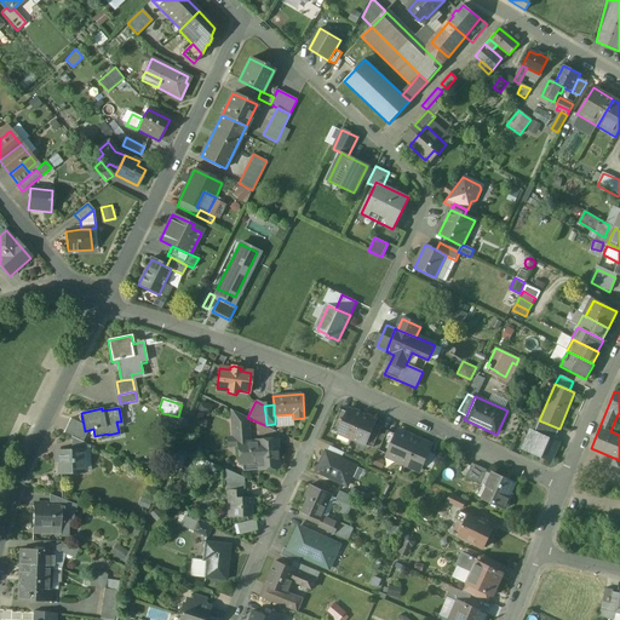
[(362,414),(349,408),(346,412),(338,432),(338,434),(351,440),(362,414)]
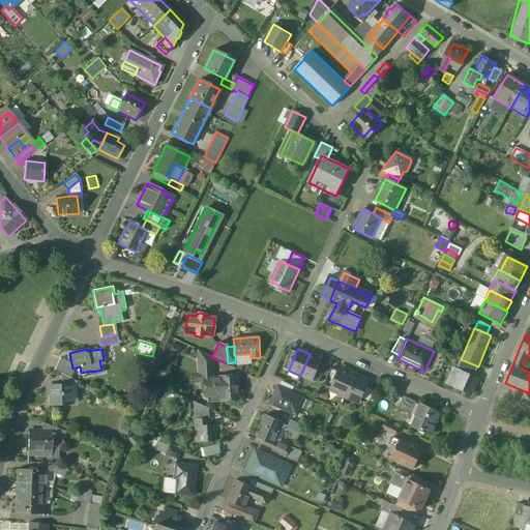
[(211,357),(198,350),(199,367),(212,366),(211,357)]
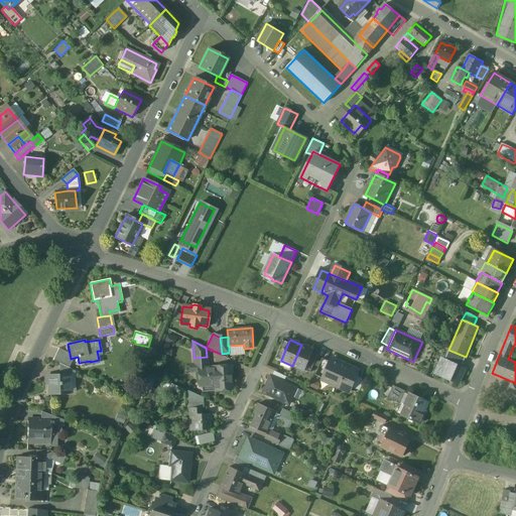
[(283,341),(276,358),(281,360),(288,343),(283,341)]
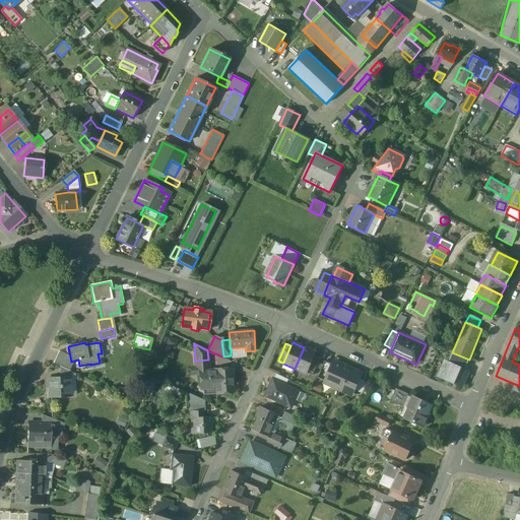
[(304,347),(295,369),(307,374),(307,373),(315,355),(316,352),(304,347)]
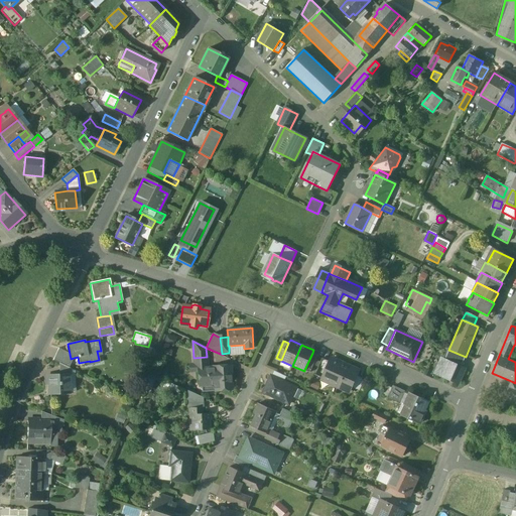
[(70,354),(58,349),(53,361),(69,368),(74,358),(71,359),(70,354)]
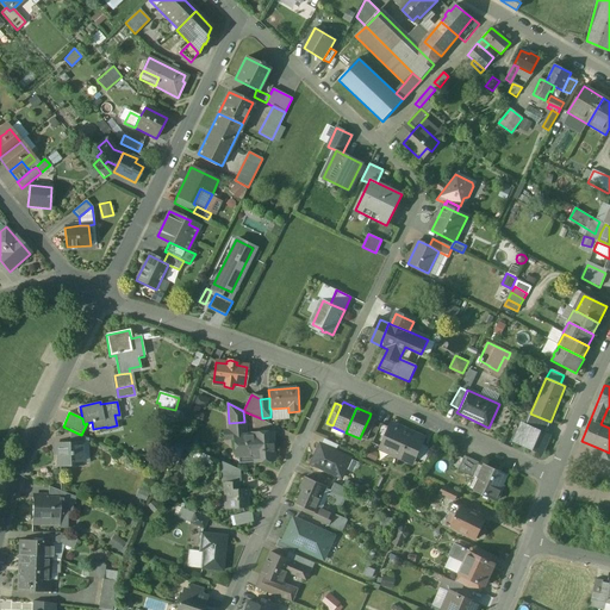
[(527,427),(545,434),(551,422),(531,415),(527,427)]
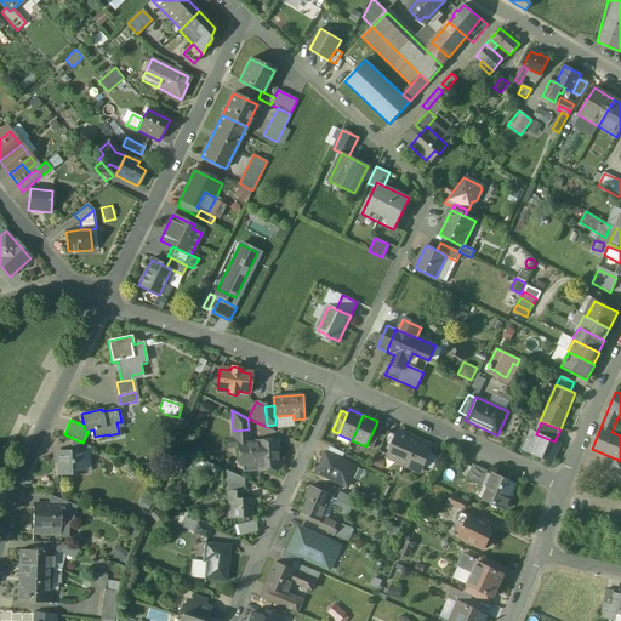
[(382,428),(376,425),(366,445),(374,449),(382,428)]
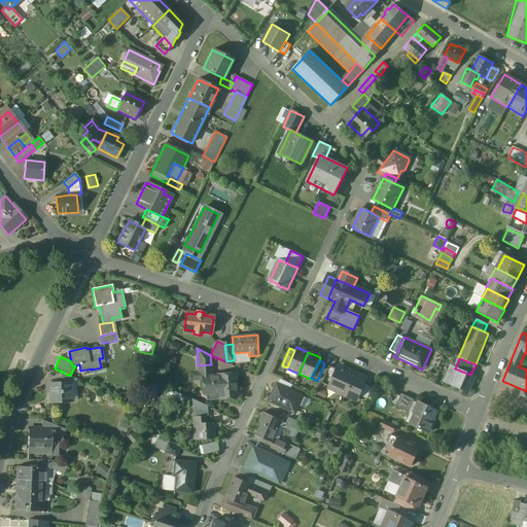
[(211,364),(198,365),(198,373),(202,372),(203,377),(211,377),(211,364)]
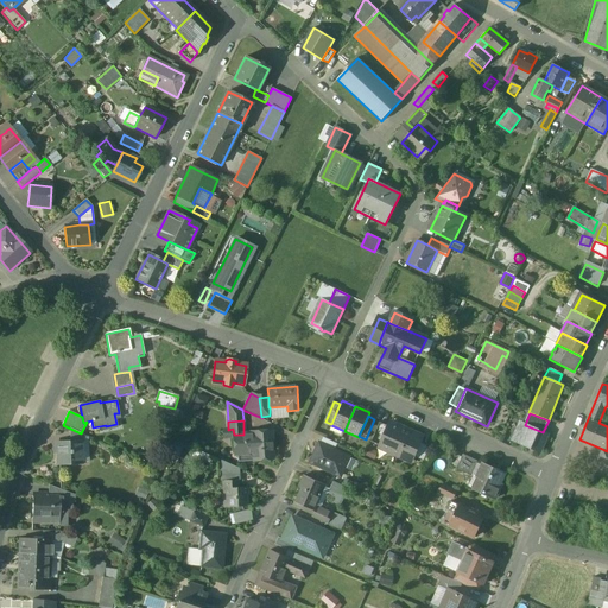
[(390,426),(380,423),(372,442),(381,447),(382,444),(381,444),(390,426)]
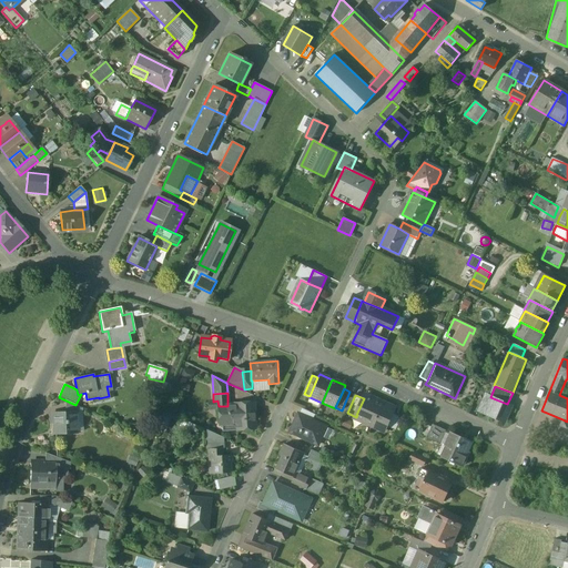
[(395,408),(365,395),(364,398),(356,415),(357,415),(363,417),(364,421),(363,422),(384,432),(386,426),(393,414),(395,408)]
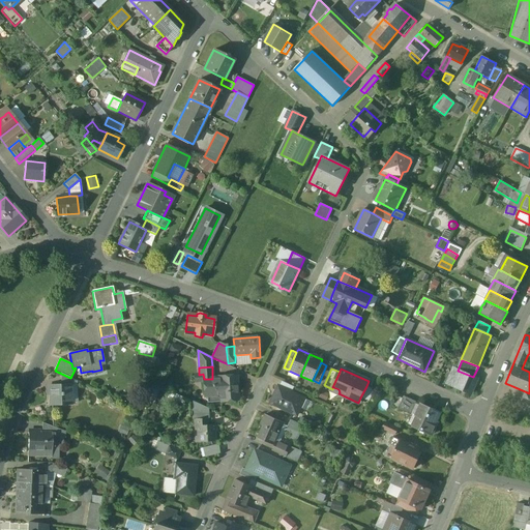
[(447,383),(471,393),(477,379),(473,377),(458,371),(454,369),(447,383)]
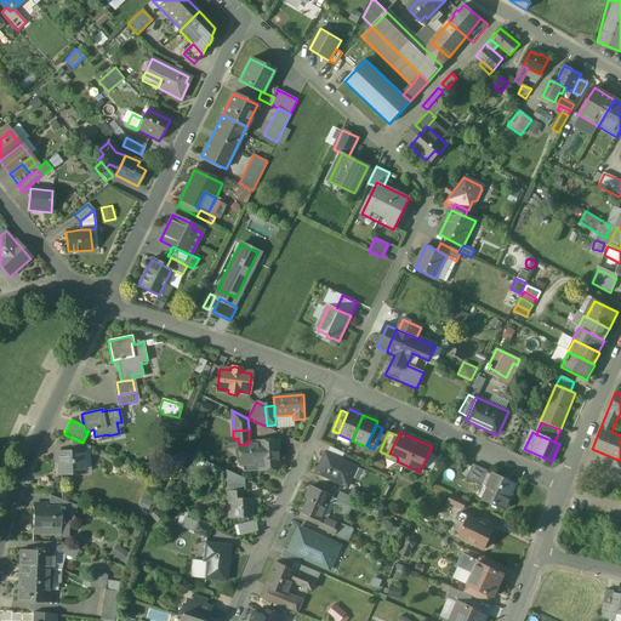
[(86,444),(72,438),(72,453),(83,451),(84,451),(86,451),(86,444)]
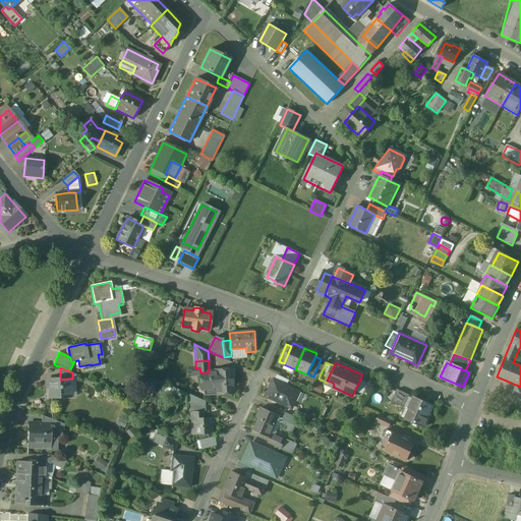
[(209,372),(200,372),(201,389),(217,388),(217,394),(233,393),(232,369),(216,370),(216,371),(209,372)]
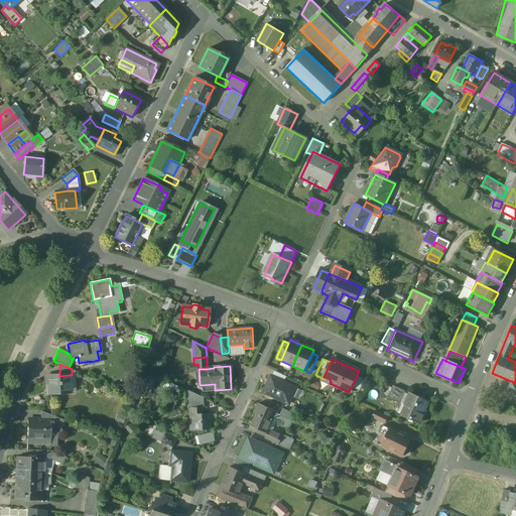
[(286,377),(274,371),(271,376),(284,382),(286,377)]
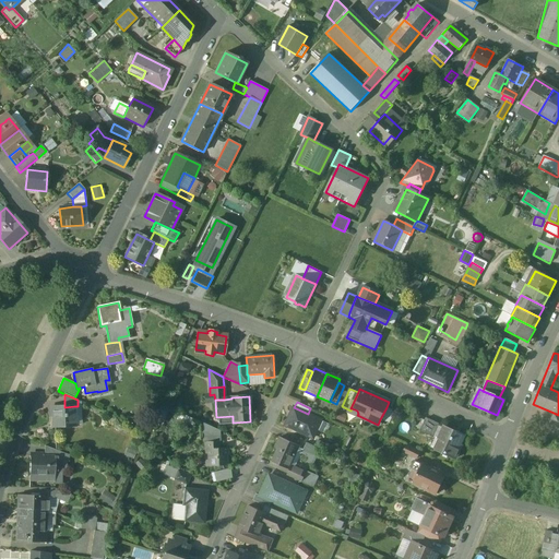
[(64,407),(52,407),(52,426),(75,426),(74,406),(64,407)]
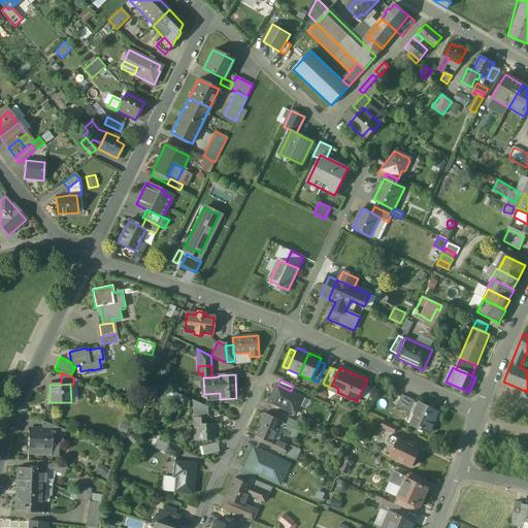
[(291,391),(277,385),(270,401),(295,414),(303,398),(291,391)]
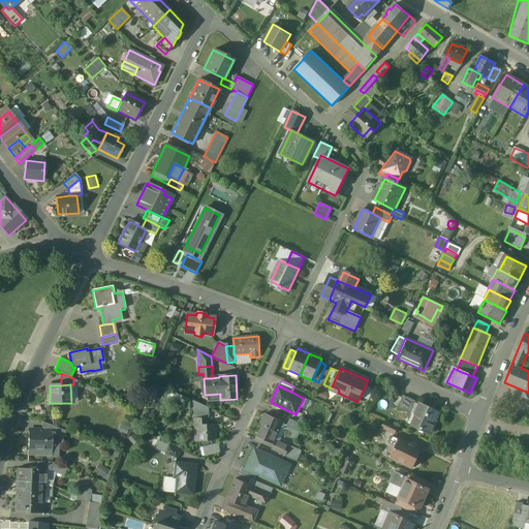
[(374,390),(366,385),(360,397),(369,401),(374,390)]
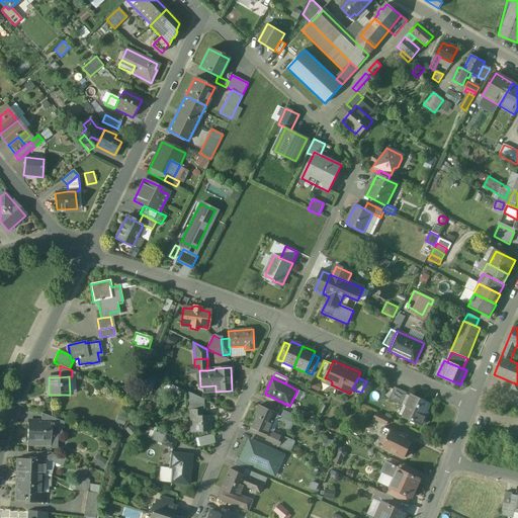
[(407,394),(395,389),(390,400),(401,405),(407,394)]
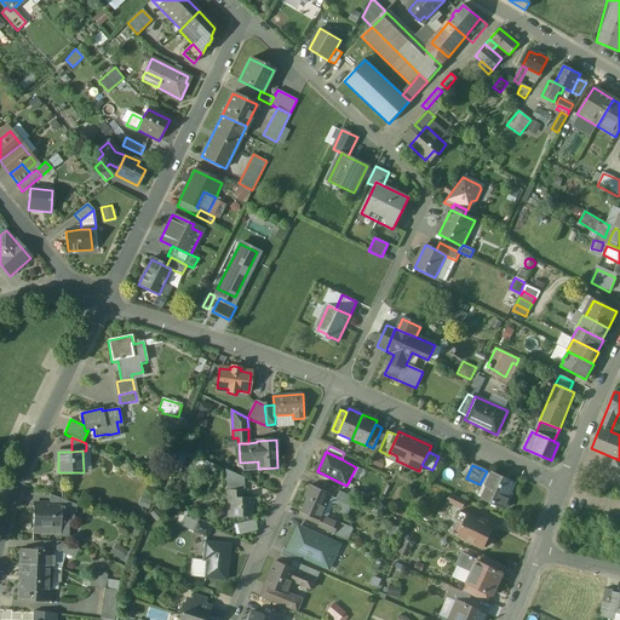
[(225,470),(227,491),(242,489),(241,477),(225,470)]
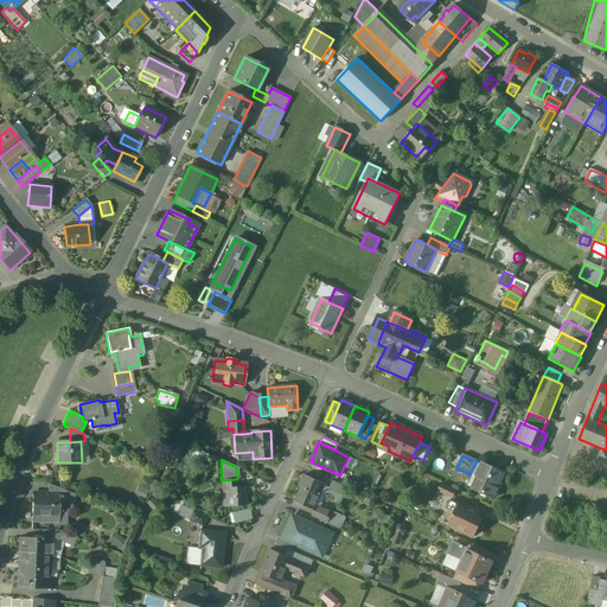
[(494,470),(483,465),(472,487),(494,498),(500,485),(499,484),(504,475),(494,471),(494,470)]
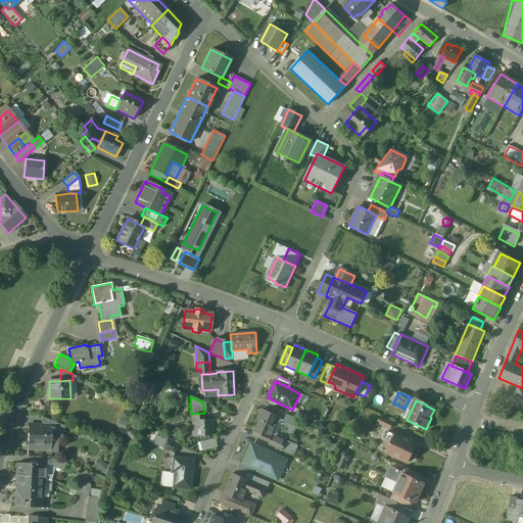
[(281,418),(262,410),(258,415),(262,416),(254,432),(271,439),(272,438),(281,418)]
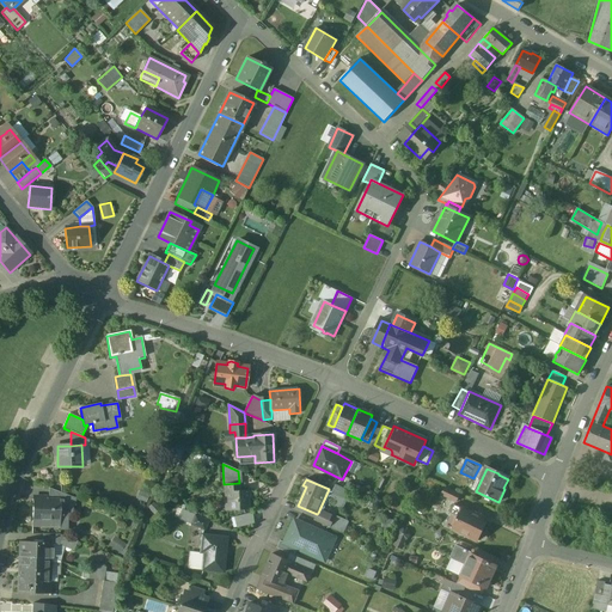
[(352,493),(336,484),(330,496),(336,500),(334,506),(343,509),(352,493)]
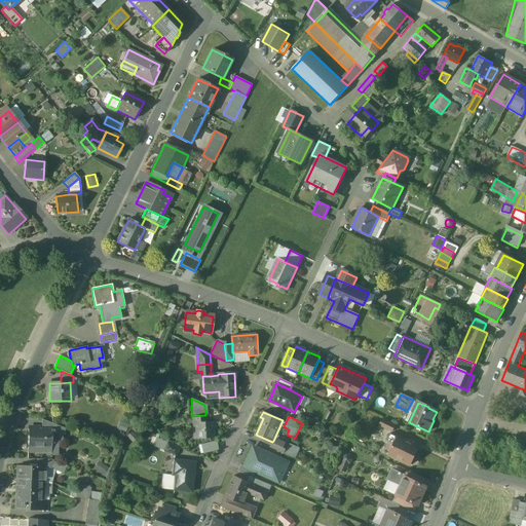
[(57,425),(42,419),(42,429),(51,429),(57,429),(57,425)]
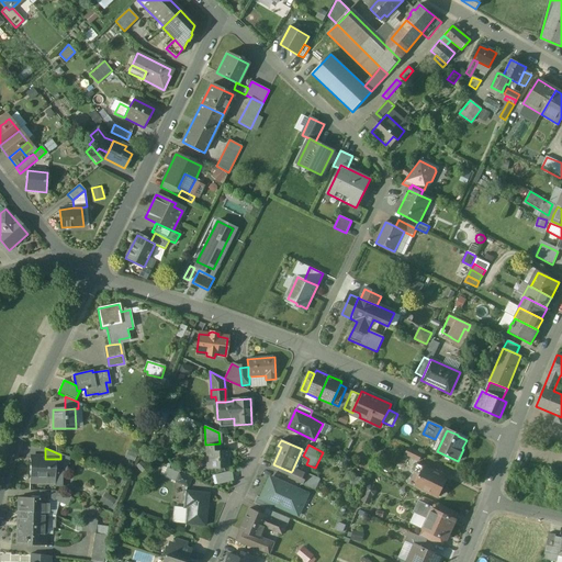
[(422,454),(408,448),(405,456),(418,461),(422,454)]
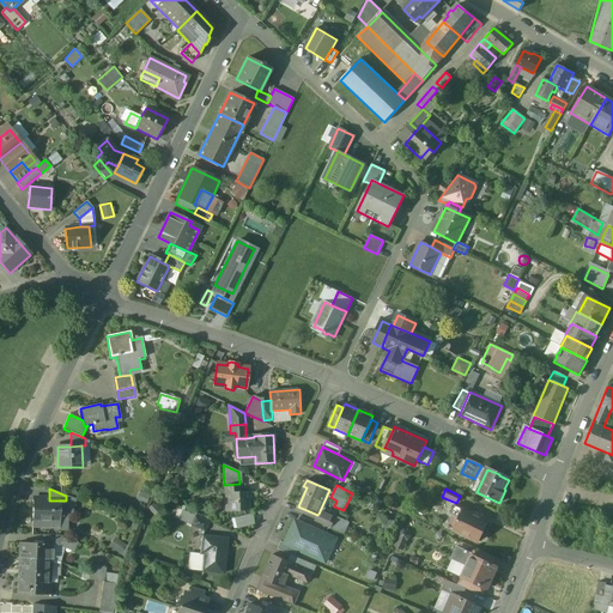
[(240,492),(225,493),(226,513),(248,510),(248,492),(240,492)]
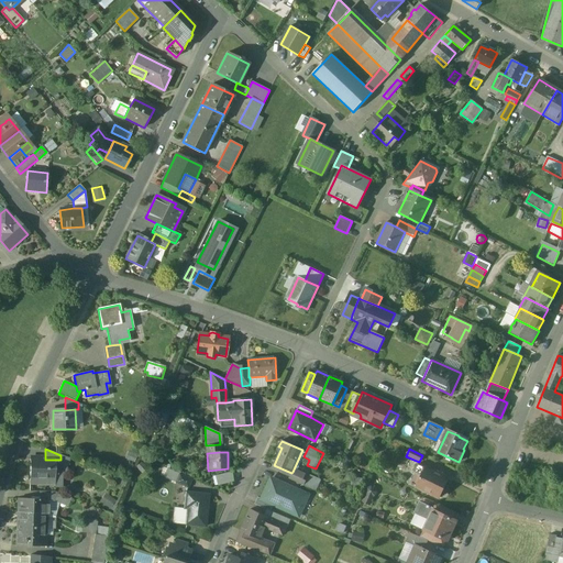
[(45,460),(30,460),(30,481),(41,481),(41,478),(55,478),(55,460),(45,460)]
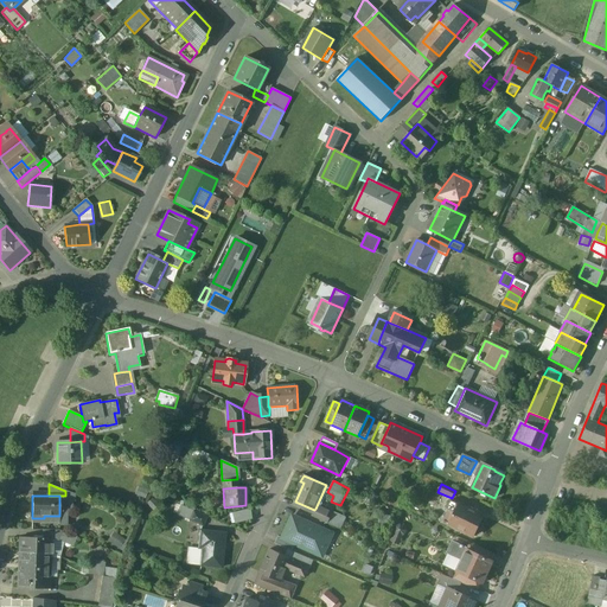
[(483,517),(449,502),(446,509),(449,510),(448,512),(451,513),(446,522),(448,523),(448,524),(473,536),(475,535),(478,532),(479,530),(478,526),(483,517)]
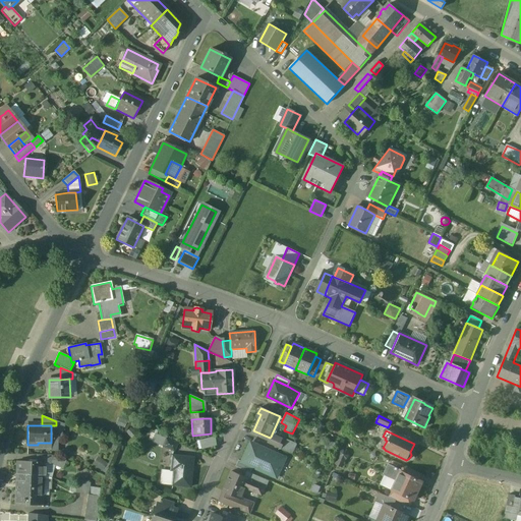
[(163,446),(166,437),(155,432),(152,441),(163,446)]
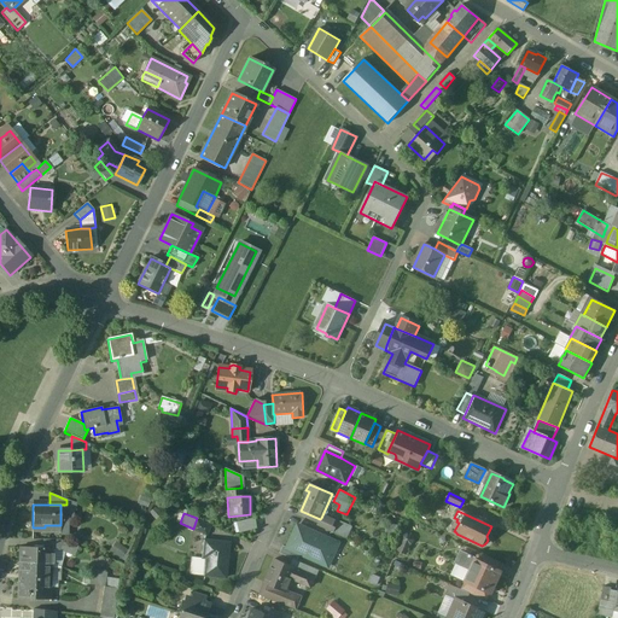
[(255,517),(234,522),(238,532),(257,528),(255,517)]
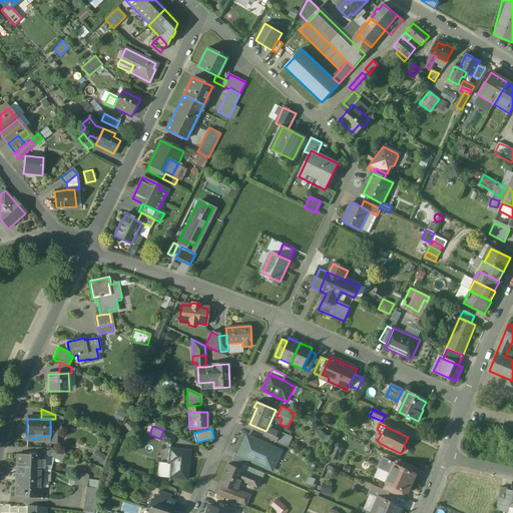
[(279,436),(267,430),(266,431),(264,437),(276,442),(279,436)]
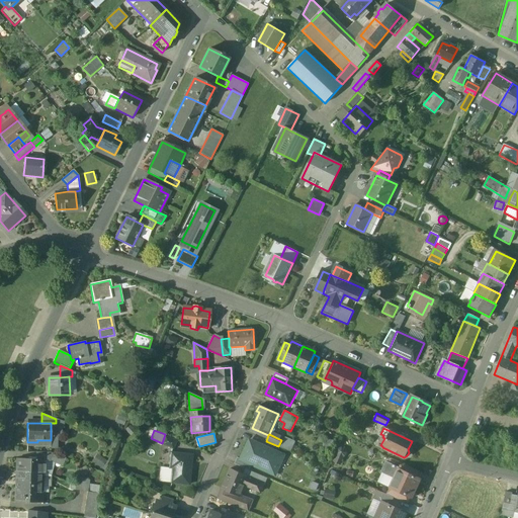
[(176,441),(165,436),(162,444),(173,448),(176,441)]
